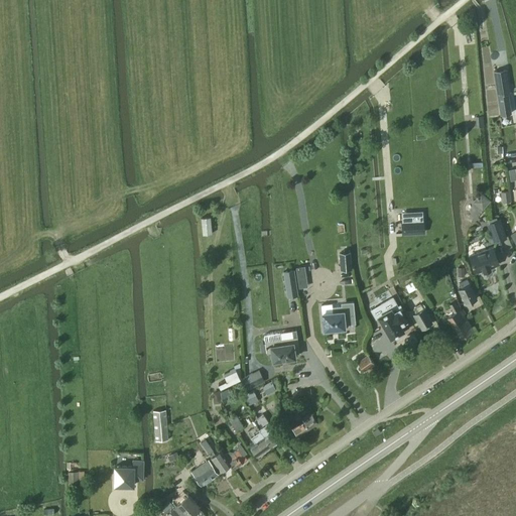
[(505,73),(494,75),(497,99),(499,111),(507,109),(505,97),(509,97),(505,73)]
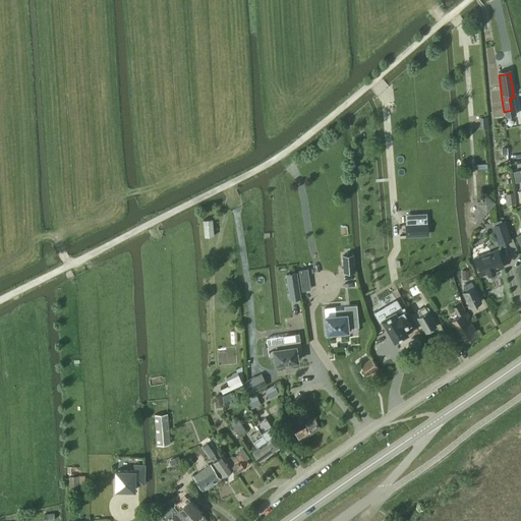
[(516,204),(515,192),(506,193),(507,205),(516,204)]
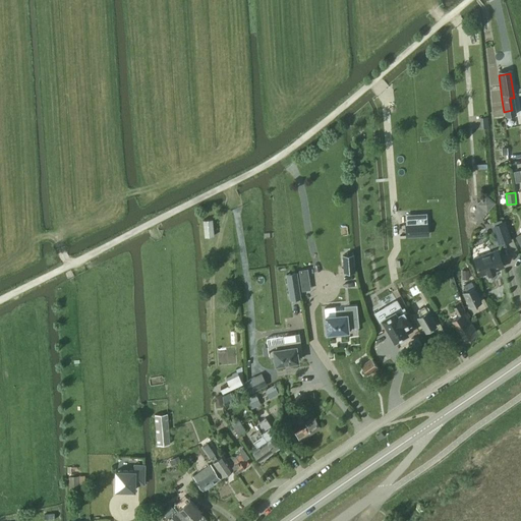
[(486,194),(478,205),(487,213),(496,203),(486,194)]
